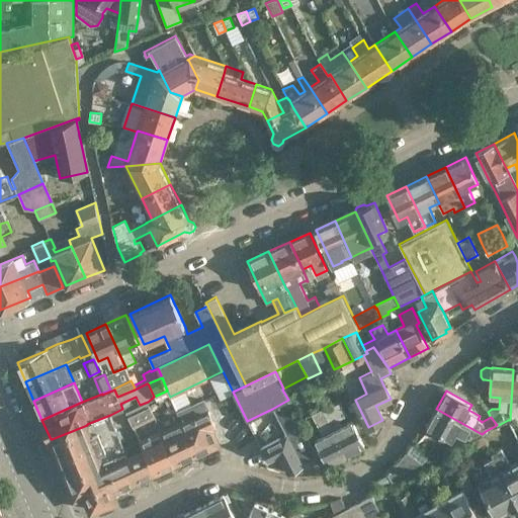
[(170,419),(178,416),(170,397),(162,401),(170,419)]
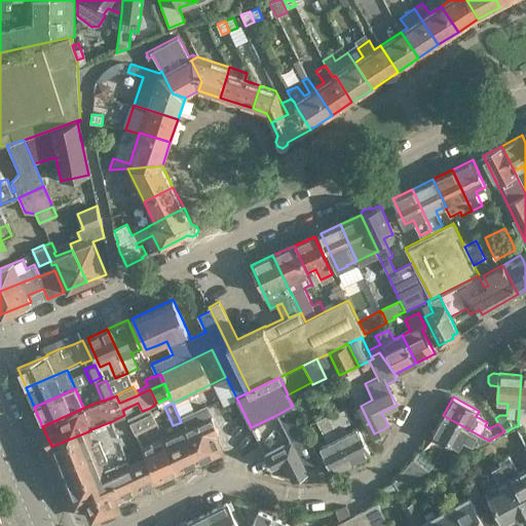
[(179,416),(183,426),(199,460),(221,451),(214,434),(219,430),(213,417),(207,404),(179,416)]
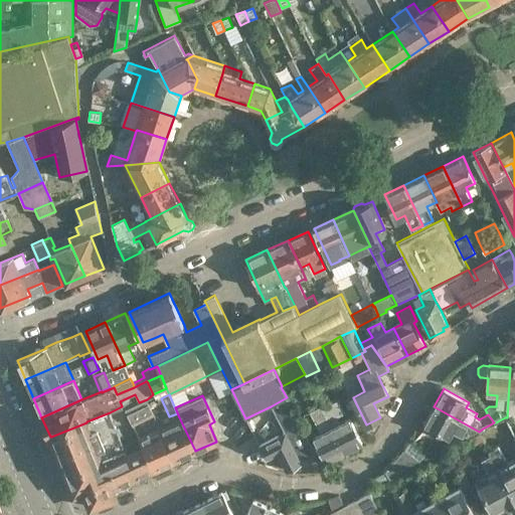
[(287,397),(271,406),(283,432),(259,444),(267,459),(278,454),(286,470),(316,456),(288,399),(287,399),(287,397)]
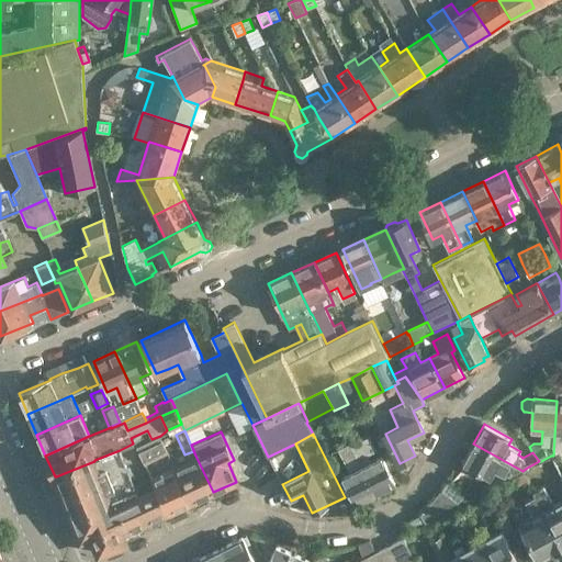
[(375,449),(368,435),(350,444),(375,494),(395,484),(381,457),(371,462),(368,453),(375,449)]
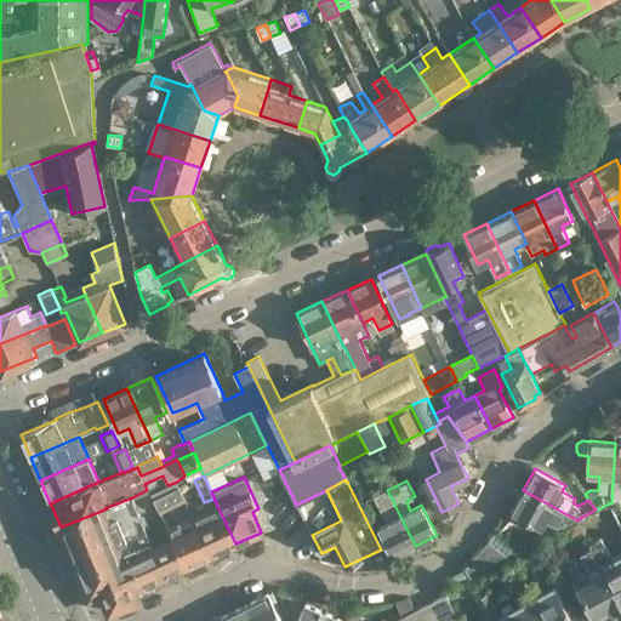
[(186,499),(180,486),(177,482),(167,485),(152,494),(159,511),(186,499)]
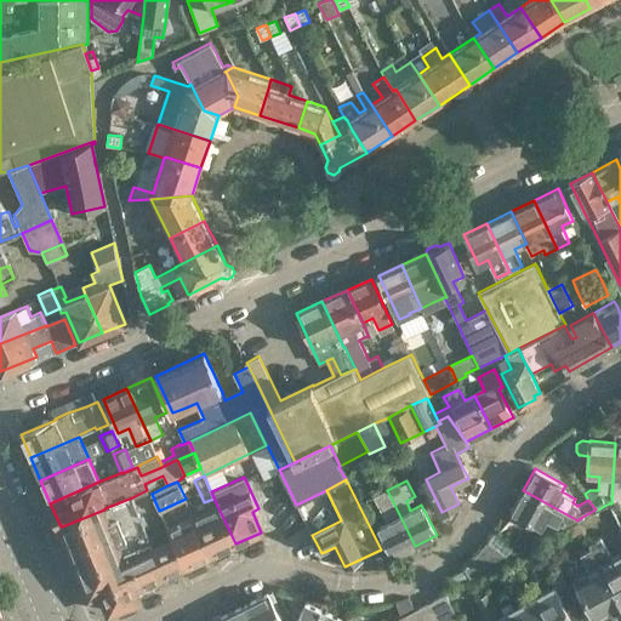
[(187,483),(180,486),(186,499),(186,501),(194,496),(187,483)]
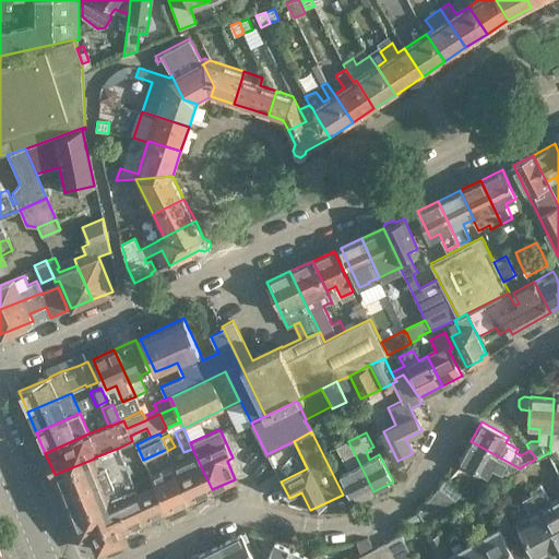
[(373,491),(348,441),(347,441),(347,440),(336,447),(348,470),(340,474),(353,501),(373,491)]
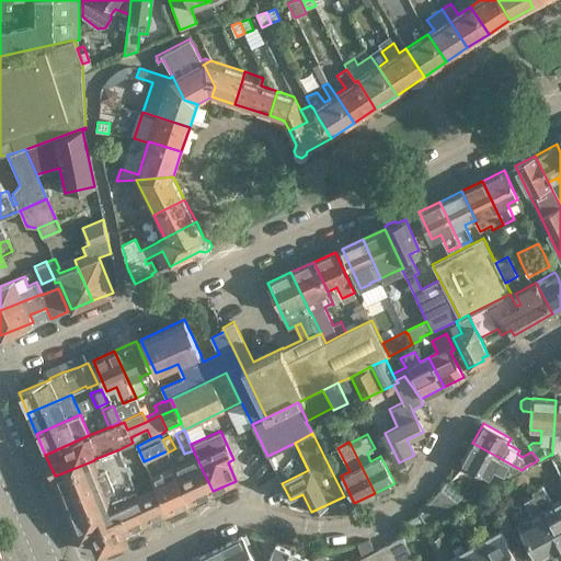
[(499,481),(504,479),(522,470),(472,443),(462,462),(499,481)]
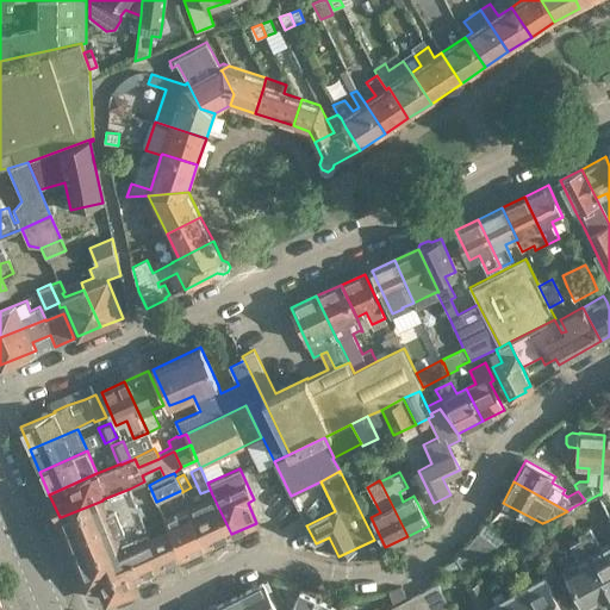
[(69,539),(139,511),(130,489),(103,499),(103,500),(61,517),(69,539)]
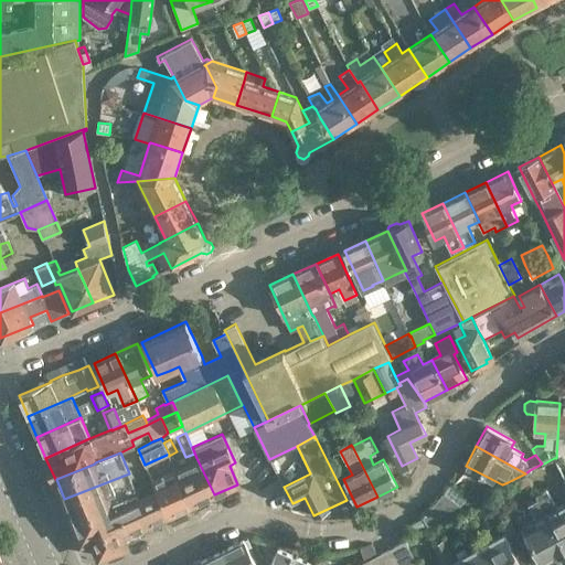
[(196,458),(174,468),(192,505),(214,494),(196,458)]
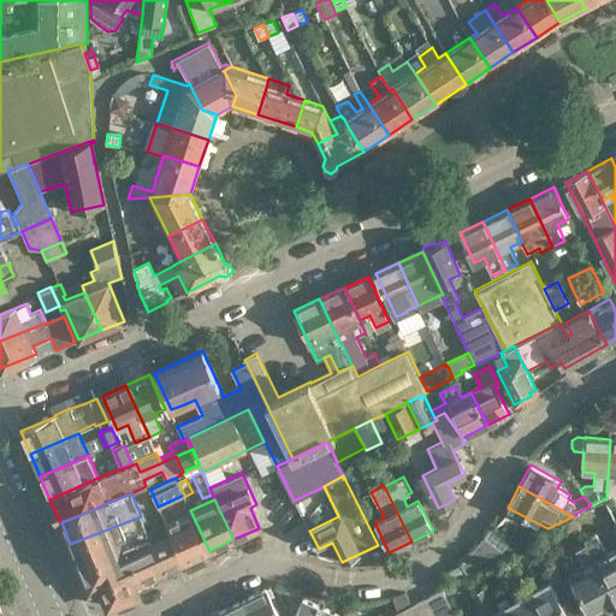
[(615,526),(615,521),(604,499),(591,507),(587,509),(600,535),(615,526)]
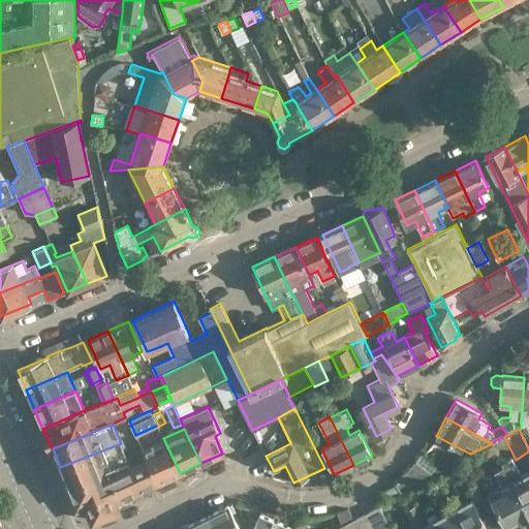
[(142,448),(145,456),(147,460),(157,484),(180,473),(163,438),(142,448)]
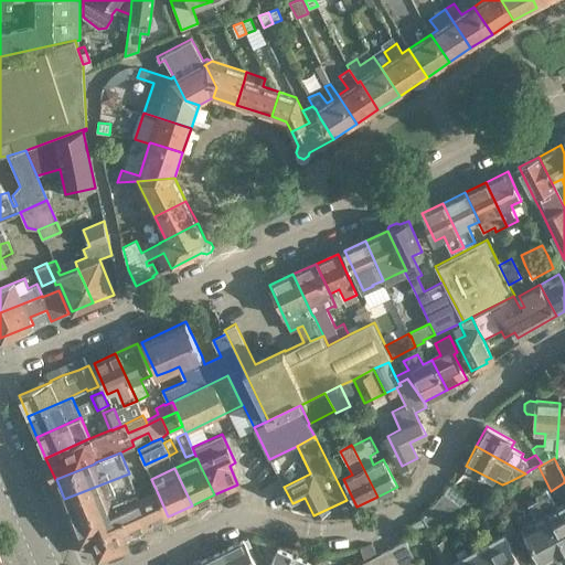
[(73,520),(137,494),(129,473),(64,499),(73,520)]
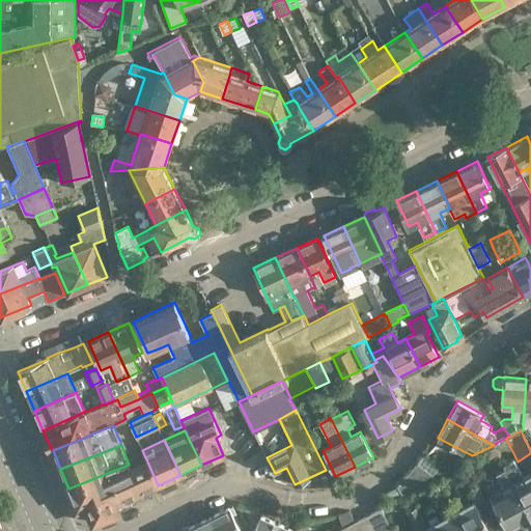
[(498,453),(494,447),(483,453),(486,460),(498,453)]
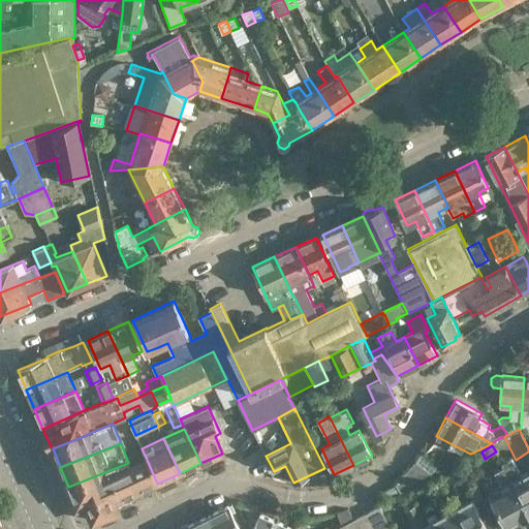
[(131,467),(147,460),(145,456),(128,463),(68,487),(76,507),(85,502),(113,492),(112,490),(135,478),(131,467)]
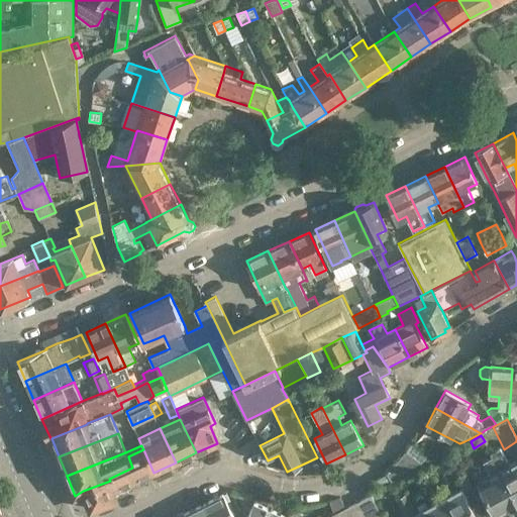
[(492,457),(516,501),(516,500),(516,460),(510,464),(501,447),(491,453),(493,456),(492,457)]
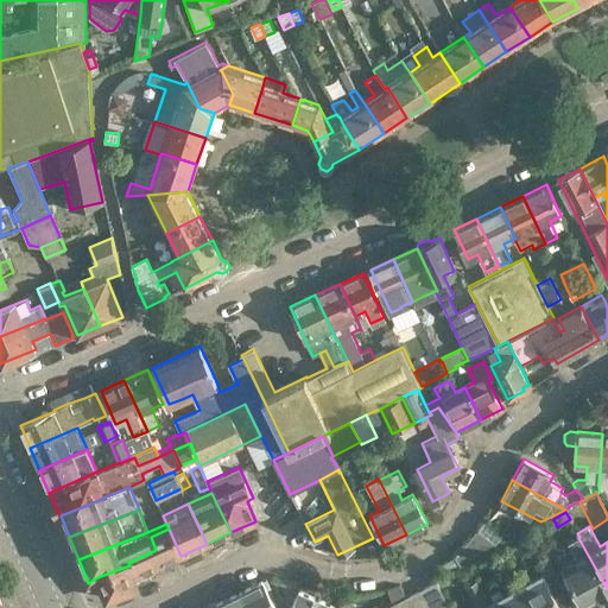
[(130,565),(97,577),(107,600),(137,587),(133,577),(181,556),(169,529),(151,537),(156,550),(128,563),(130,565)]
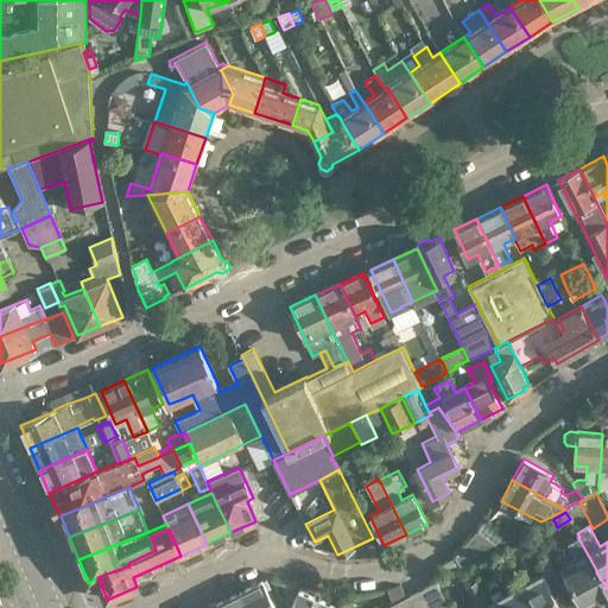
[(494,549),(504,545),(479,529),(473,537),(457,555),(463,567),(494,549)]
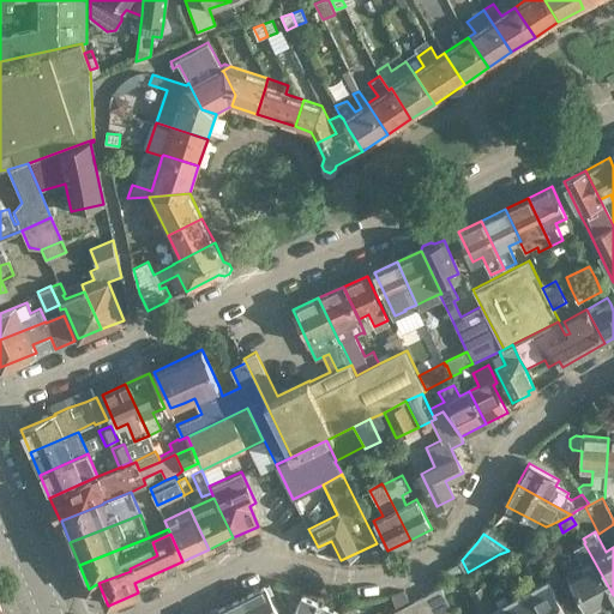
[(613,595),(584,543),(573,549),(582,565),(569,572),(589,608),(591,607),(594,613),(600,613),(609,609),(605,600),(613,595)]
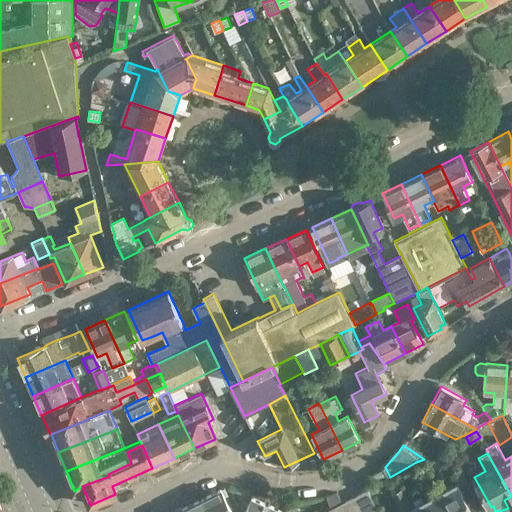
[(457,484),(434,497),(442,511),(472,511),(459,487),(468,482),(461,471),(453,477),(457,484)]
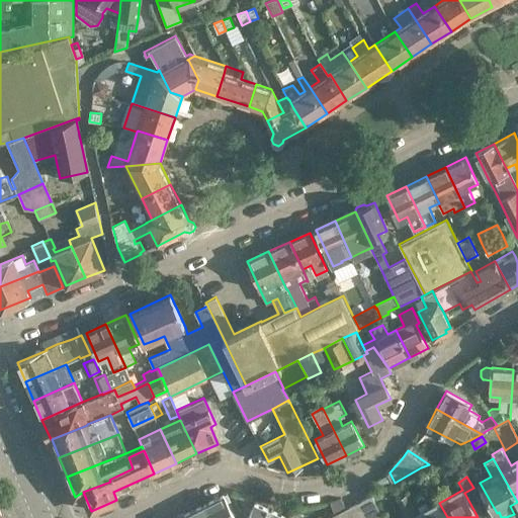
[(407,494),(397,500),(407,517),(447,517),(439,503),(418,515),(407,494)]
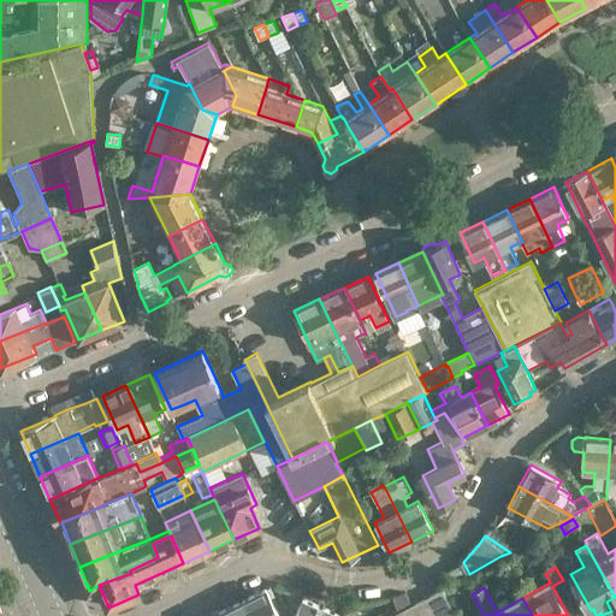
[(278,615),(266,590),(243,600),(252,615),(278,615)]
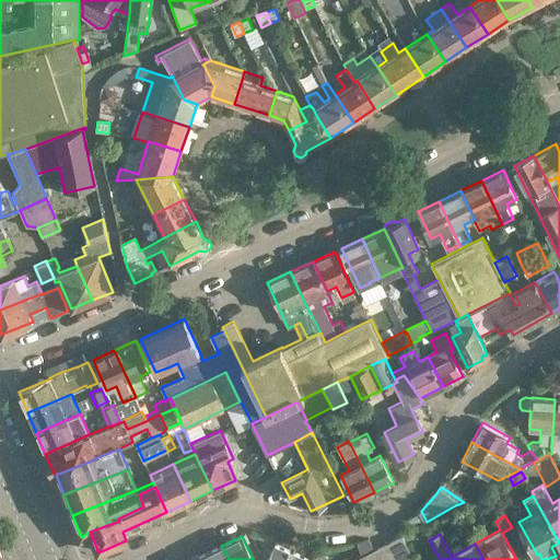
[(412,559),(400,536),(386,544),(395,559),(412,559)]
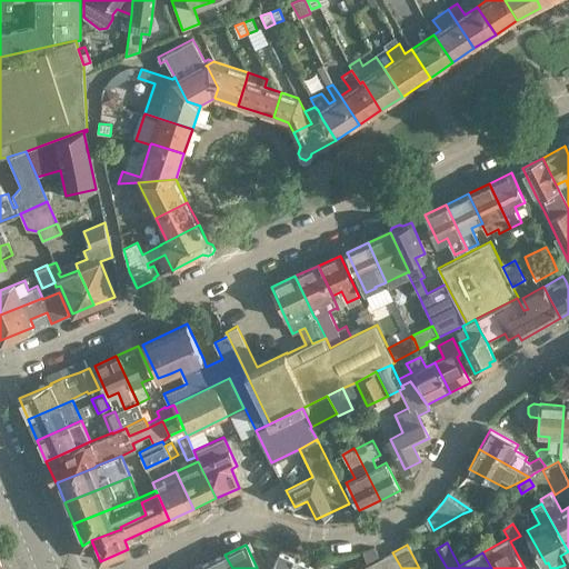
[(361,551),(367,566),(380,559),(373,548),(361,551)]
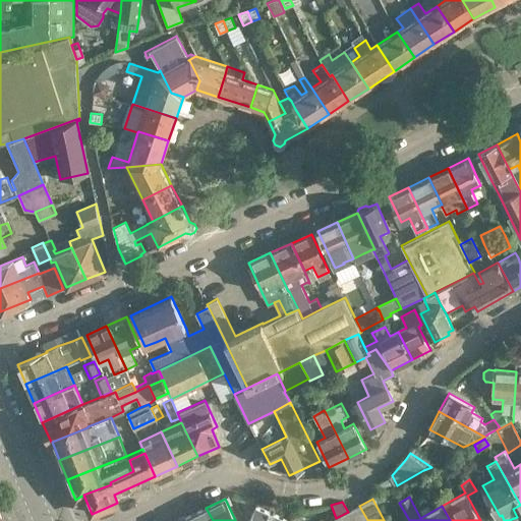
[(334,519),(334,520),(367,520),(359,506),(348,512),(336,518),(334,519)]
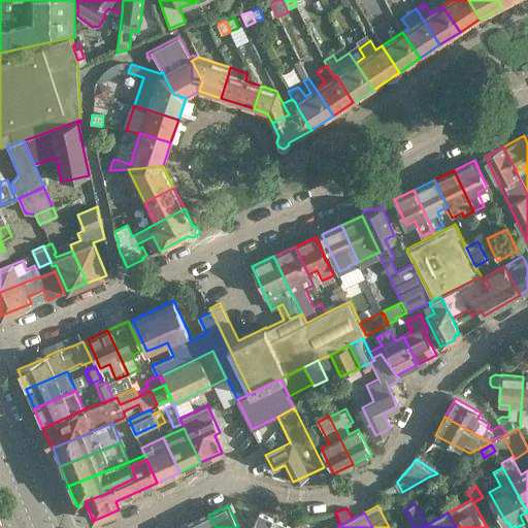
[(216,527),(208,515),(192,523),(193,527),(216,527)]
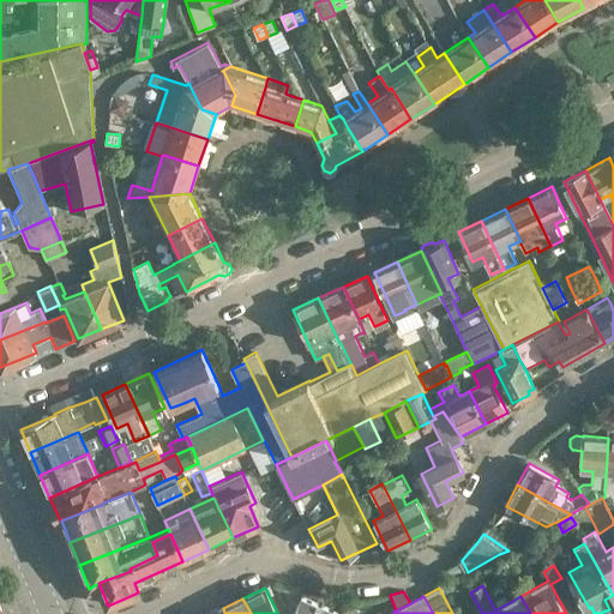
[(341,613),(301,599),(295,613),(341,613)]
